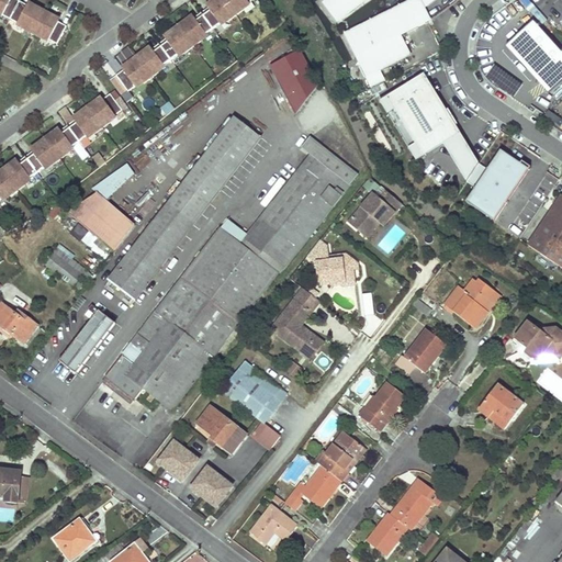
[(0,0),(0,13),(25,27),(24,30),(41,38),(42,36),(57,44),(67,26),(60,23),(26,4),(17,0),(0,0)]
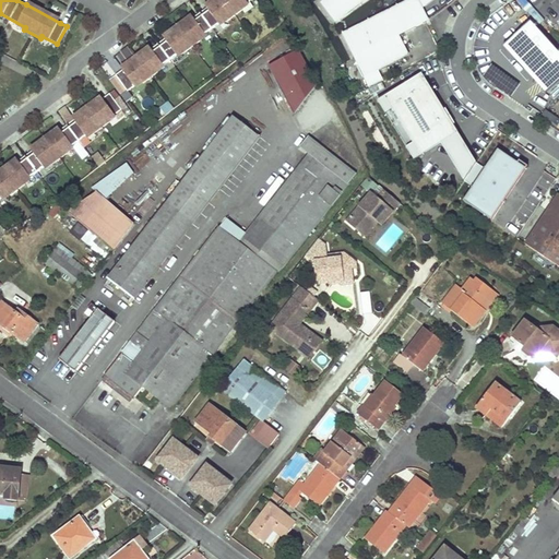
[(62,19),(28,0),(26,4),(60,23),(62,19)]
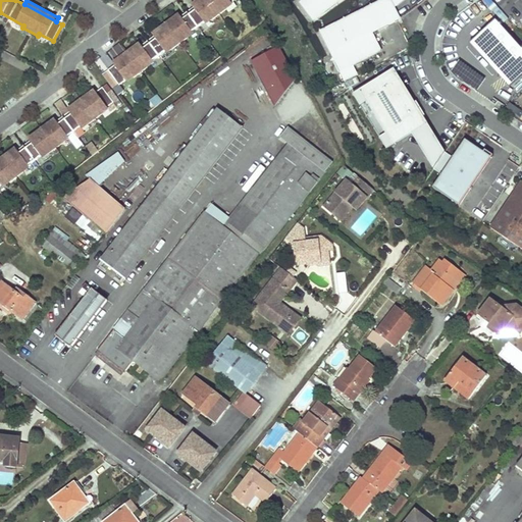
[(113,66),(108,70),(119,86),(132,76),(134,77),(147,67),(146,65),(171,47),(173,49),(187,39),(186,37),(211,17),(213,19),(226,9),(225,7),(235,0),(203,0),(193,8),(181,15),(153,37),(142,45),(113,66)]
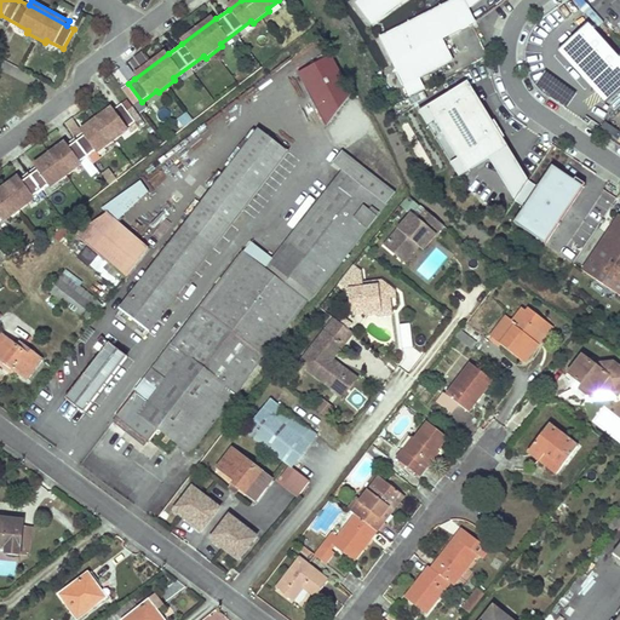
[(359,0),(374,21),(400,0),(468,0),(472,6),(480,0),(359,0)]
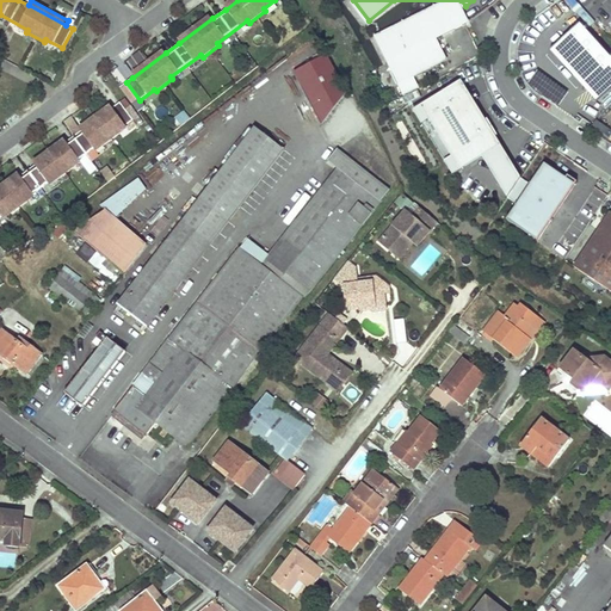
[(454,0),(375,39),(403,97),(419,88),(414,78),(443,63),(432,42),(466,24),(454,0)]
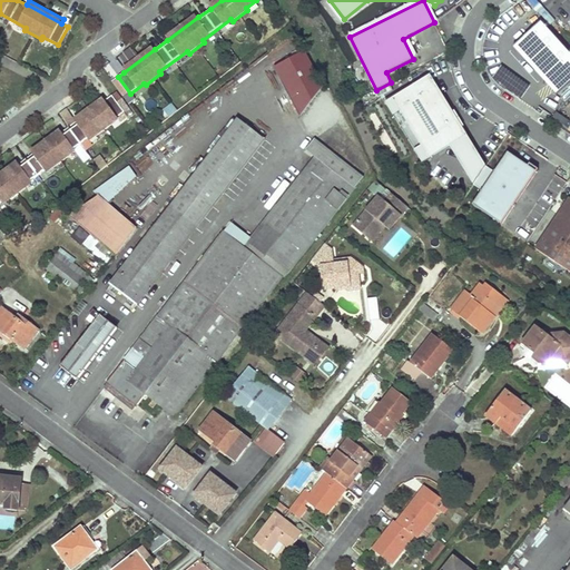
[(500,17),(511,31),(522,22),(512,8),(500,17)]
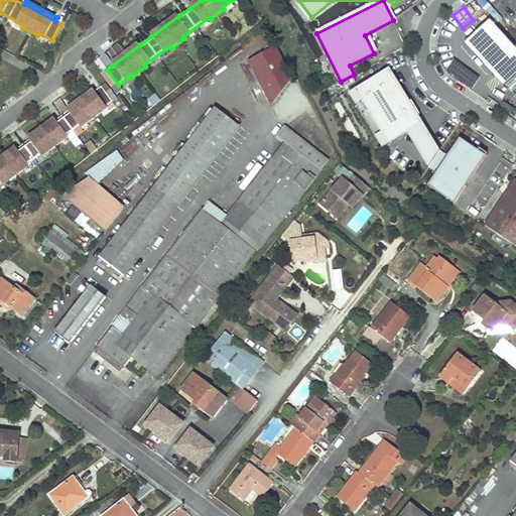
[(177,12),(148,33),(151,36),(179,15),(177,12)]
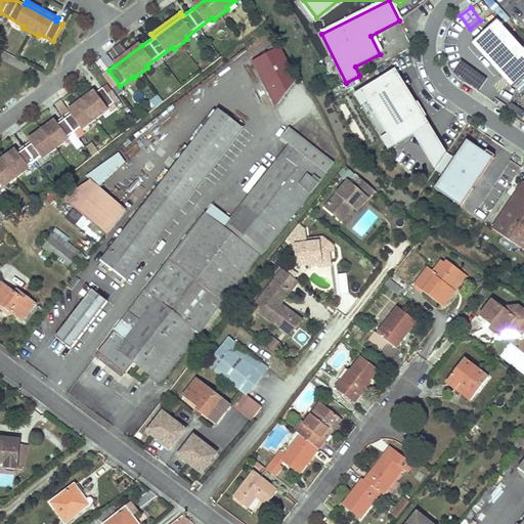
[(512,87),(523,76),(523,48),(497,19),(472,43),(512,87)]
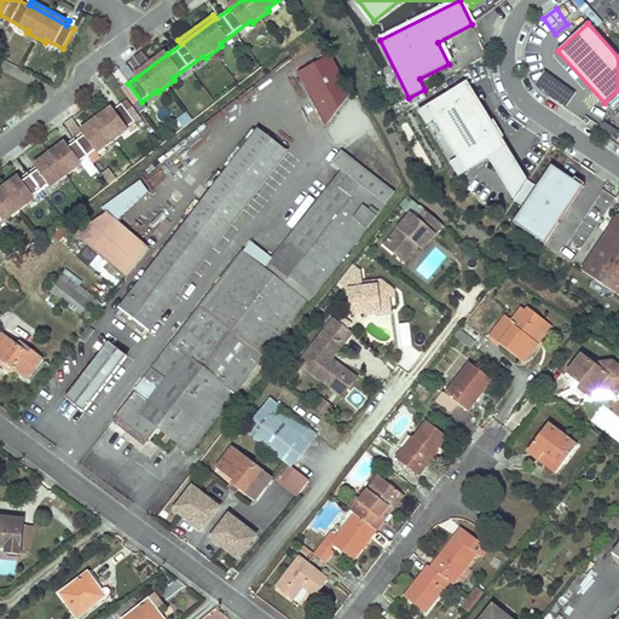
[(166,50),(131,75),(134,79),(168,53),(166,50)]
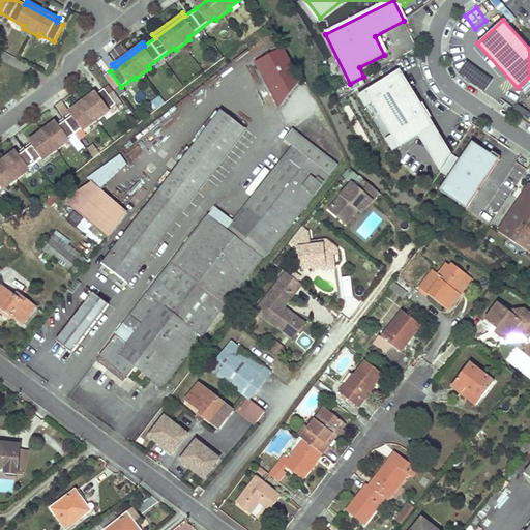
[(255,62),(285,120),(312,106),(282,48),(255,62)]
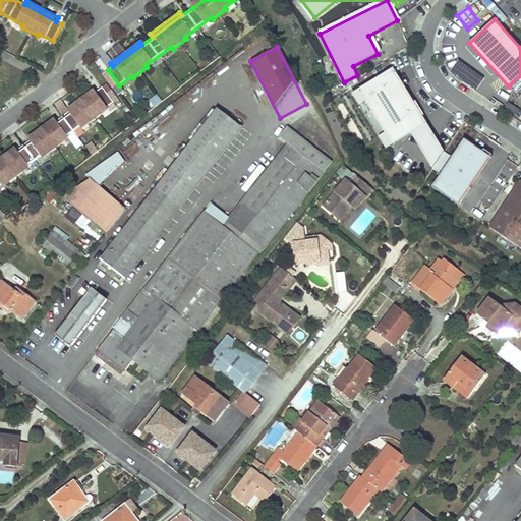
[(393,69),(352,95),(359,106),(366,102),(386,133),(379,137),(386,150),(411,133),(426,124),(393,69)]
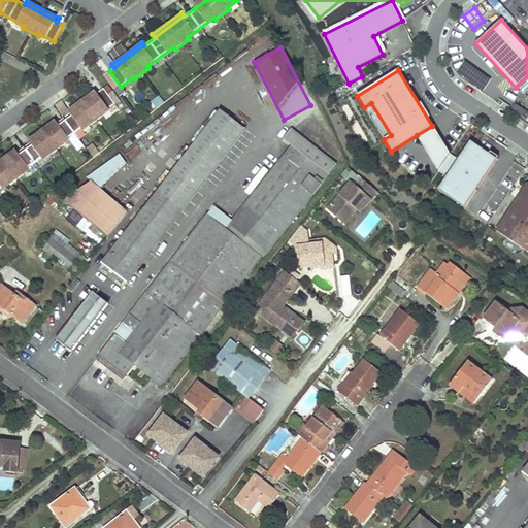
[(0,165),(0,188),(8,183),(9,185),(24,174),(22,172),(48,153),(50,155),(64,144),(62,142),(89,124),(90,126),(104,114),(102,113),(116,103),(104,88),(99,92),(69,113),(59,122),(29,143),(19,152),(0,165)]
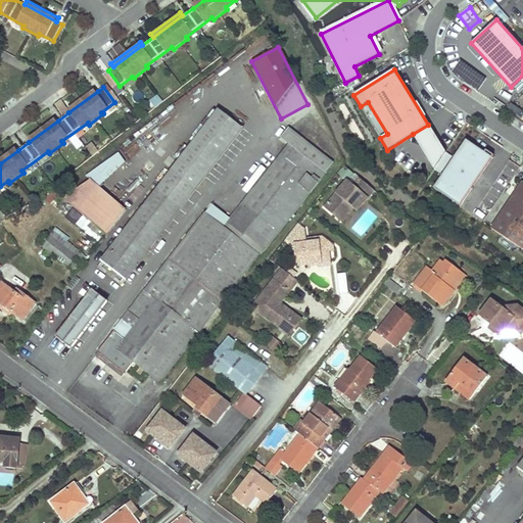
[(95,88),(66,109),(68,112),(98,91),(95,88)]
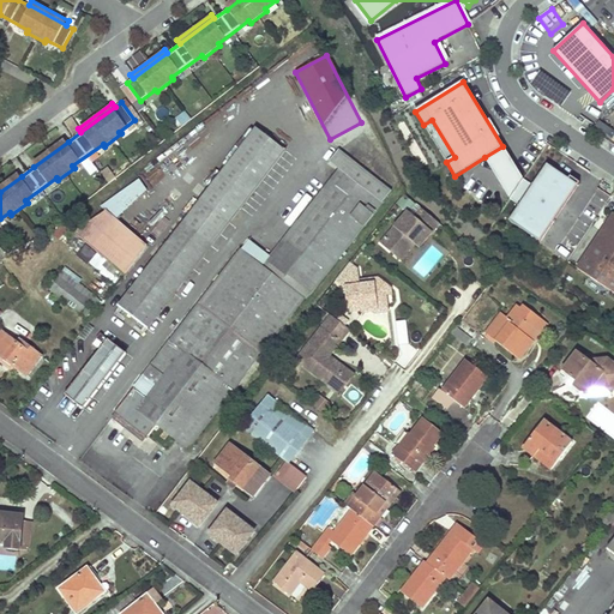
[(455,157),(432,120),(423,125),(446,162),(455,157)]
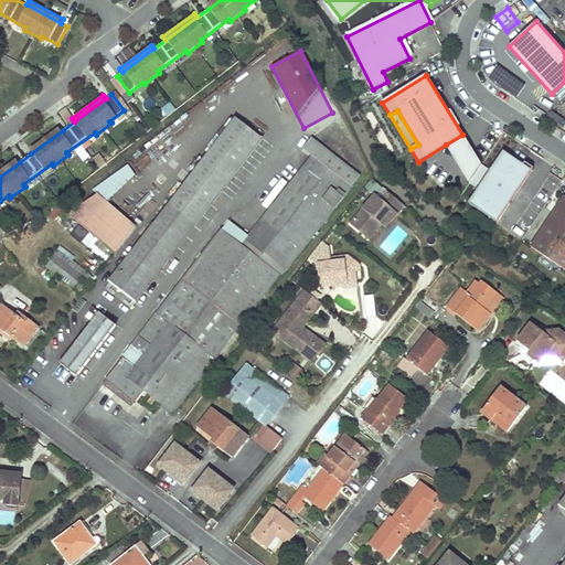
[(262,138),(235,117),(180,189),(168,205),(109,281),(135,301),(262,138)]
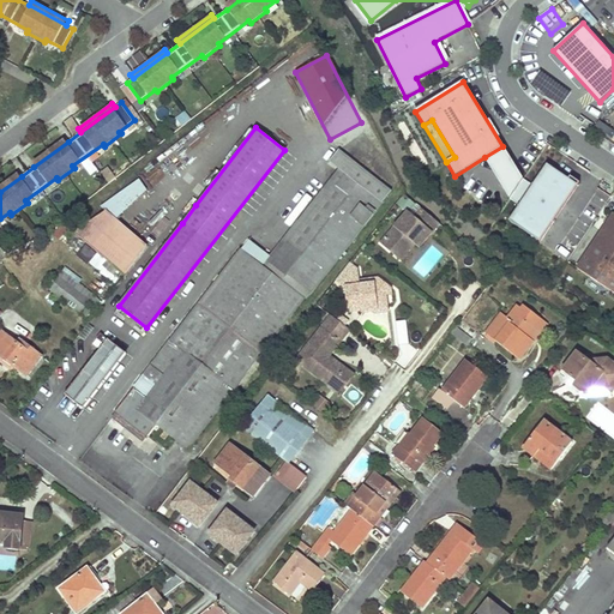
[(65,138),(31,163),(34,167),(68,142),(65,138)]
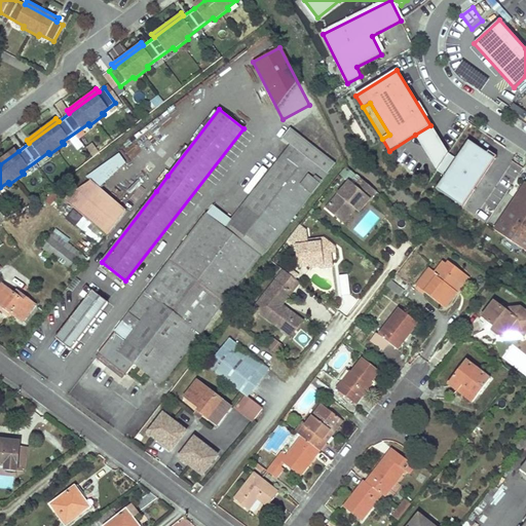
[(448,153),(430,125),(415,135),(437,171),(448,153)]
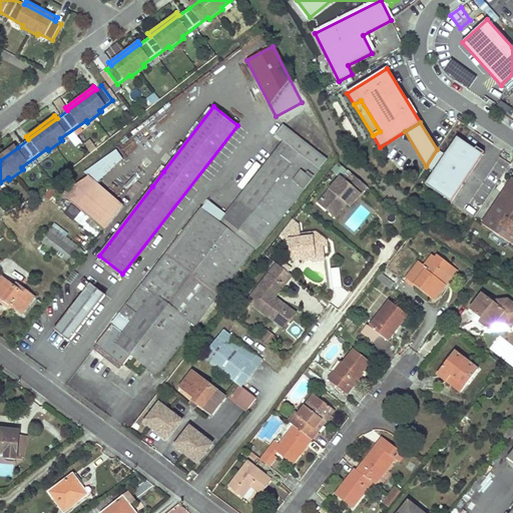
[(282,140),(222,217),(259,245),(326,160),(282,125),(275,134),(282,140)]
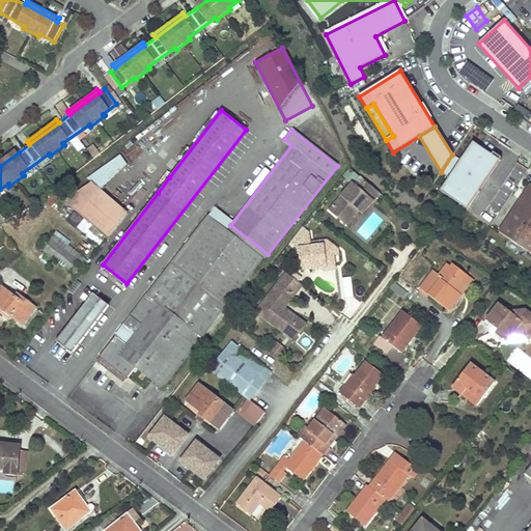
[(467,208),(500,161),(473,142),(460,161),(452,155),(441,172),(449,177),(441,191),(467,208)]
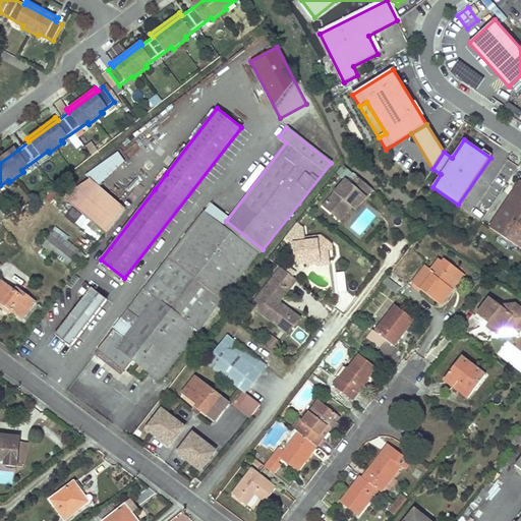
[(15,146),(0,157),(0,163),(18,150),(15,146)]
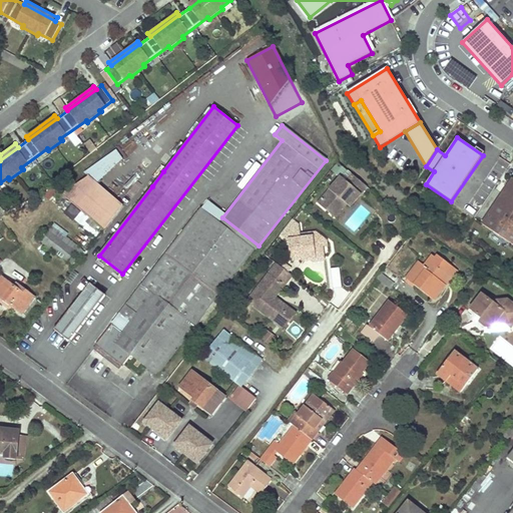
[(122,159),(116,151),(84,172),(88,176),(68,189),(64,185),(56,189),(103,230),(122,205),(96,182),(122,159)]
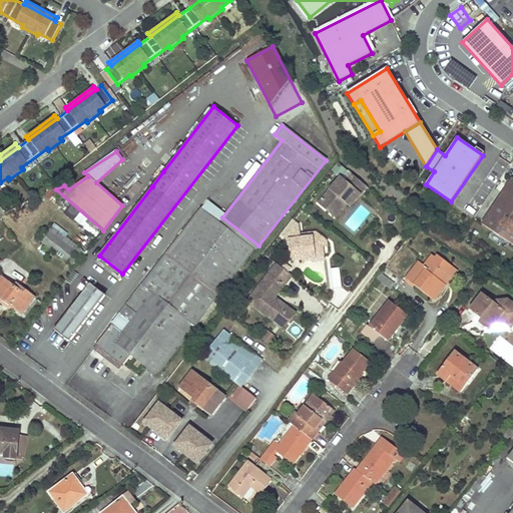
[(160,169),(149,183),(152,186),(163,171),(160,169)]
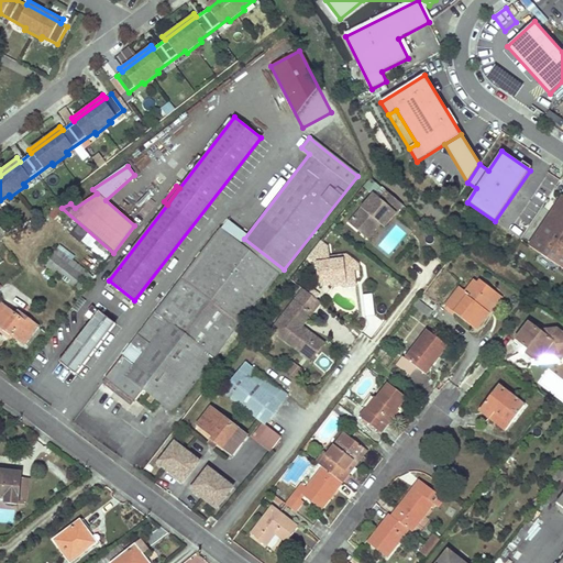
[(349,223),(367,239),(379,223),(384,227),(403,205),(385,191),(378,199),(373,195),(349,223)]
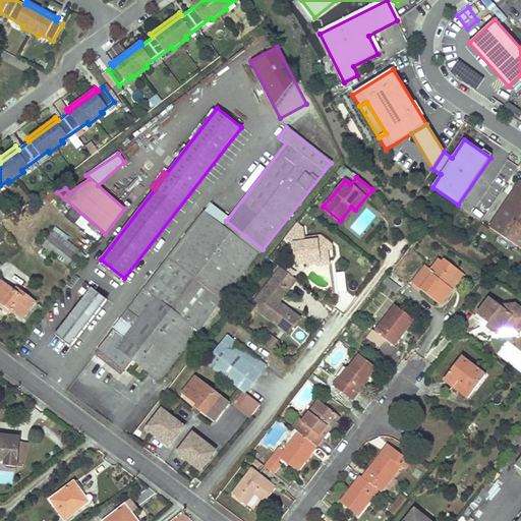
[(520,248),(520,181),(489,228),(520,248)]
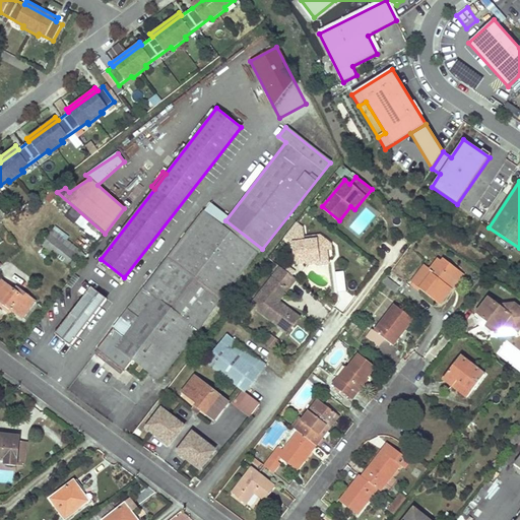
[(171,254),(223,295),(257,252),(203,210),(171,254)]
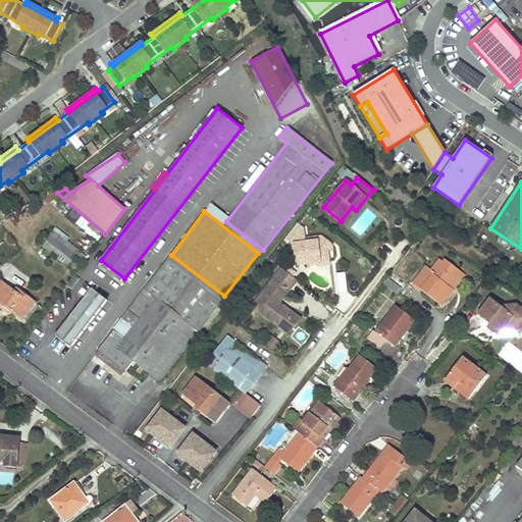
[(83,215),(75,222),(96,242),(103,235),(98,230),(99,230),(83,215)]
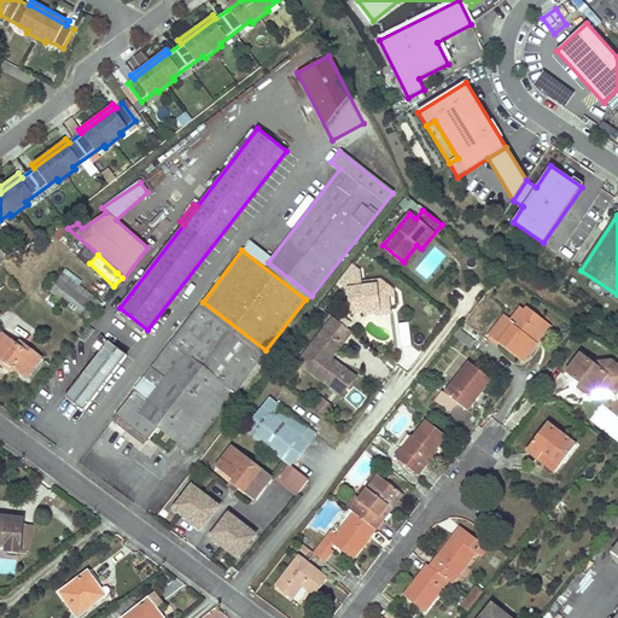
[(351,260),(342,272),(347,275),(348,279),(361,278),(360,266),(351,260)]
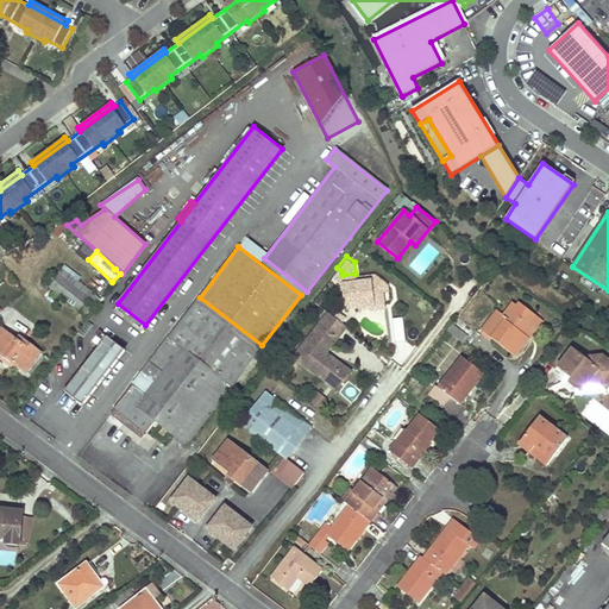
[(341,271),(337,268),(332,275),(343,284),(344,297),(353,296),(355,303),(358,306),(369,305),(369,301),(381,300),(380,289),(387,288),(387,281),(372,271),(356,274),(343,275),(341,271)]
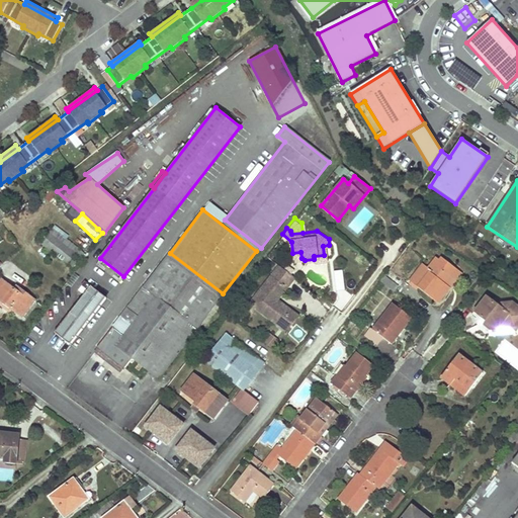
[(68,263),(76,254),(49,233),(41,243),(68,263)]
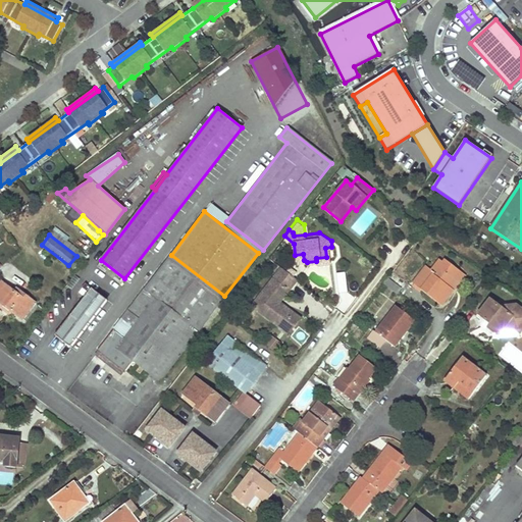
[(162,377),(224,296),(171,255),(98,350),(124,371),(131,362),(134,364),(134,363),(135,362),(157,378),(162,377)]
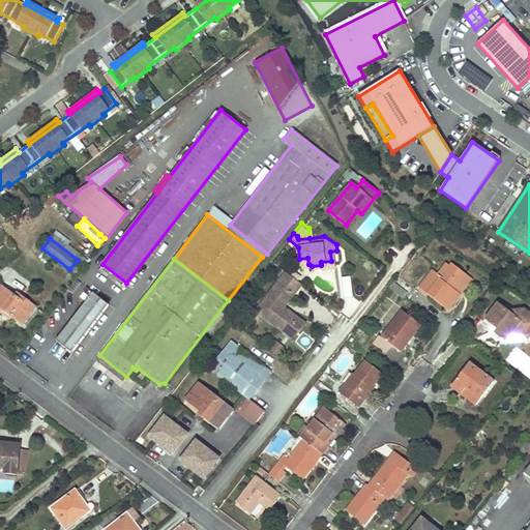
[(460,293),(457,291),(467,275),(450,263),(441,276),(431,269),(418,287),(448,308),(460,293)]
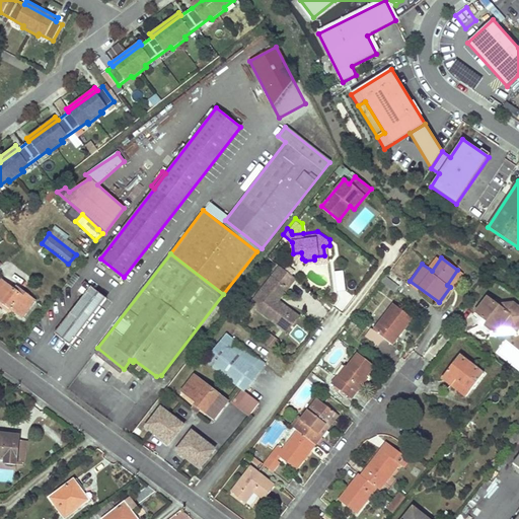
[(277,300),(294,277),(278,265),(253,297),(267,307),(263,313),(279,326),(291,310),(277,300)]
